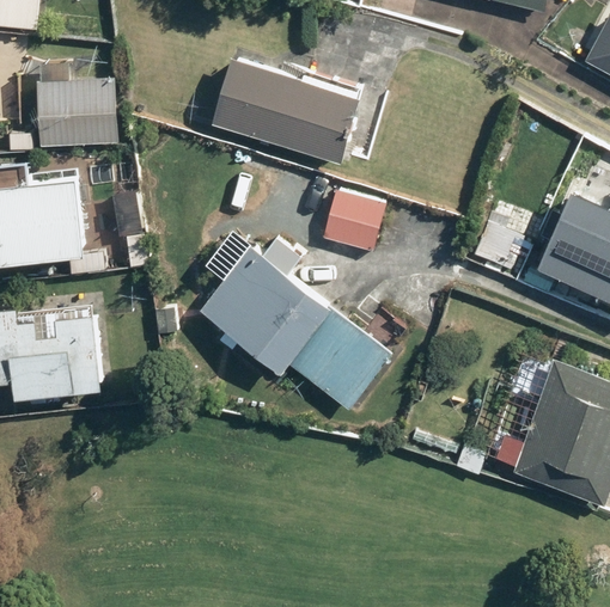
[(0,28),(37,31),(40,0),(0,0),(0,28)]
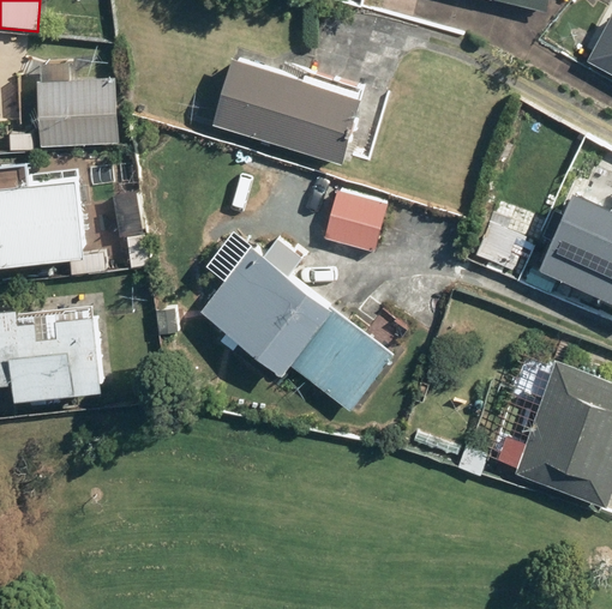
[(485,0),(543,13),(545,0),(485,0)]
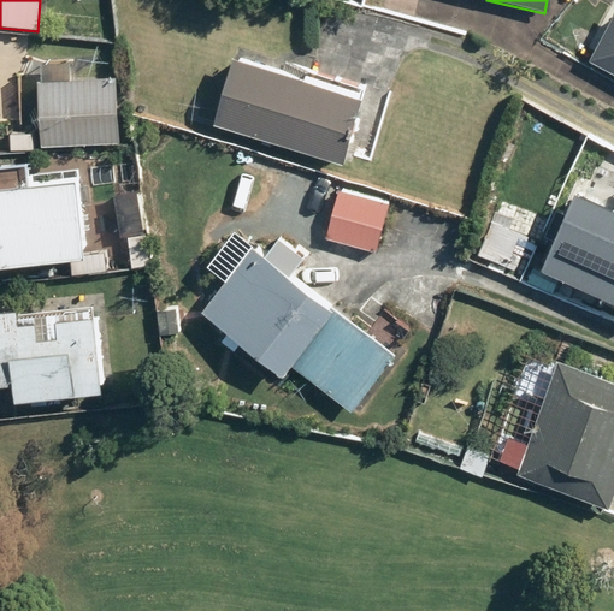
[(613,11),(586,60),(613,76),(613,11)]
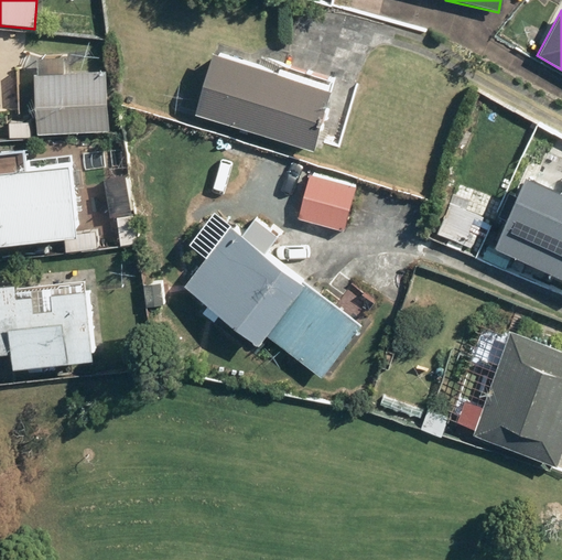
[(330,85),(215,51),(195,117),(311,151),(330,85)]
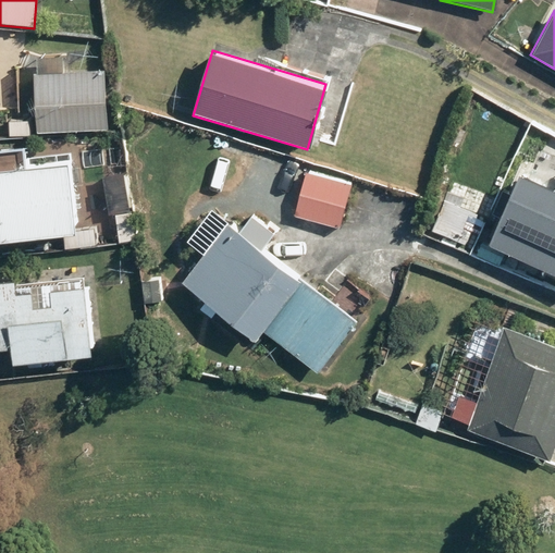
[(105,72),(34,74),(35,137),(107,135),(105,72)]
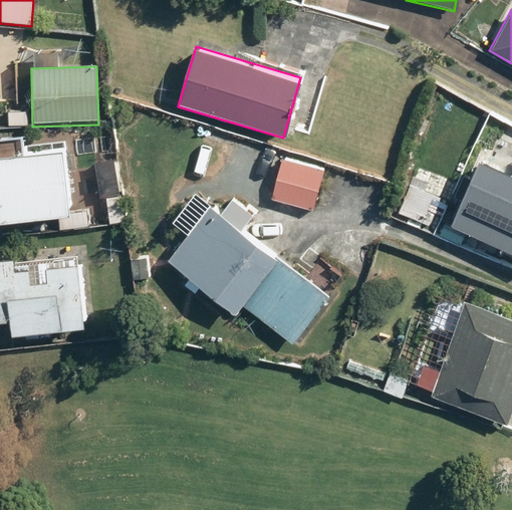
[(459,200),(448,224),(511,252),(511,150),(498,145),(490,164),(480,159),(470,181),(459,176),(450,197),(459,200)]
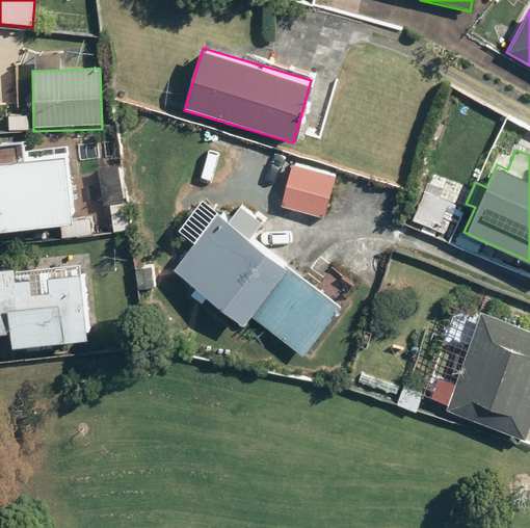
[(0,230),(60,225),(61,238),(90,235),(89,221),(73,223),(65,156),(0,162),(0,230)]
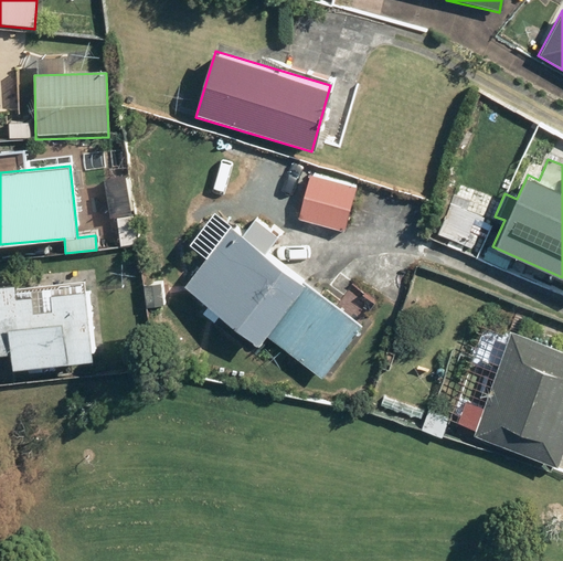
[(126,177),(102,180),(106,218),(114,217),(130,215),(126,177)]
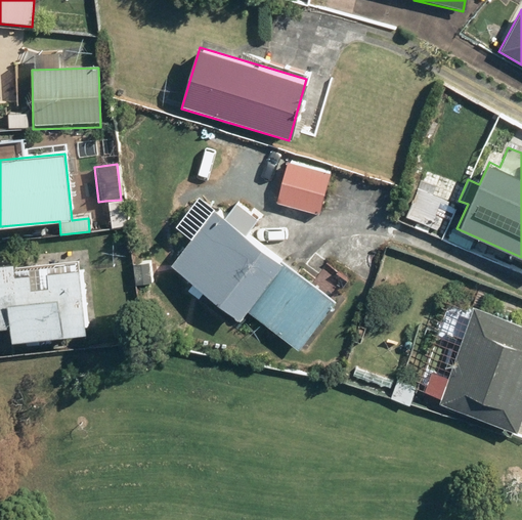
[(330,174),(288,165),(278,204),(321,213),(330,174)]
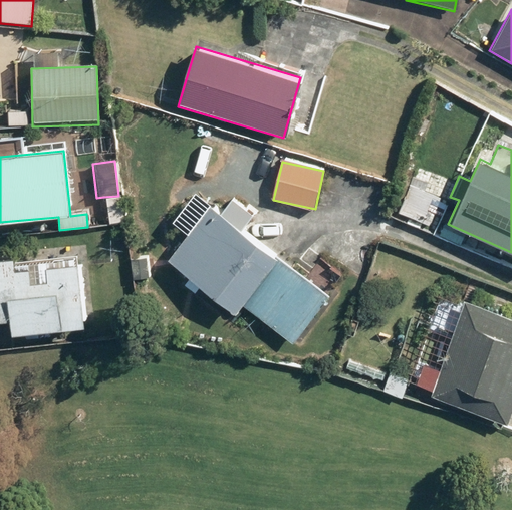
[(249,194),(228,221),(210,207),(166,265),(238,320),(246,309),(292,344),(342,279),(318,261),(305,279),(243,231),(263,205),(249,194)]
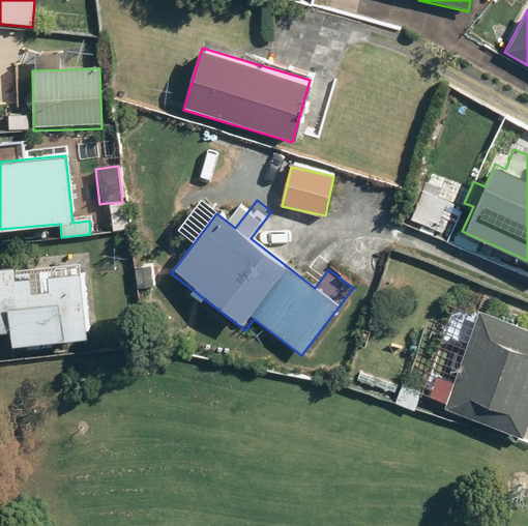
[(122,202),(107,203),(111,234),(125,233),(122,202)]
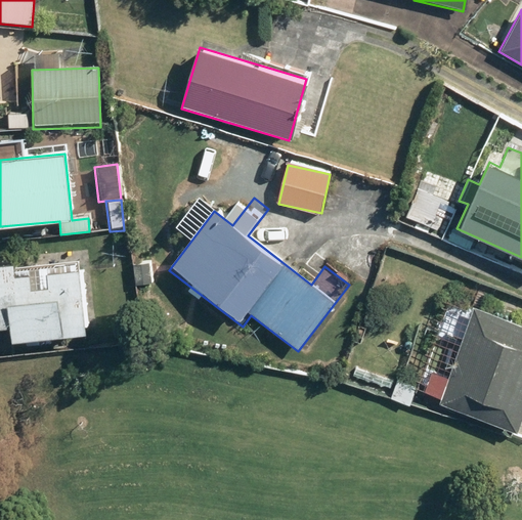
[(14,263),(0,264),(0,328),(10,328),(11,341),(88,336),(84,265),(15,269),(14,263)]
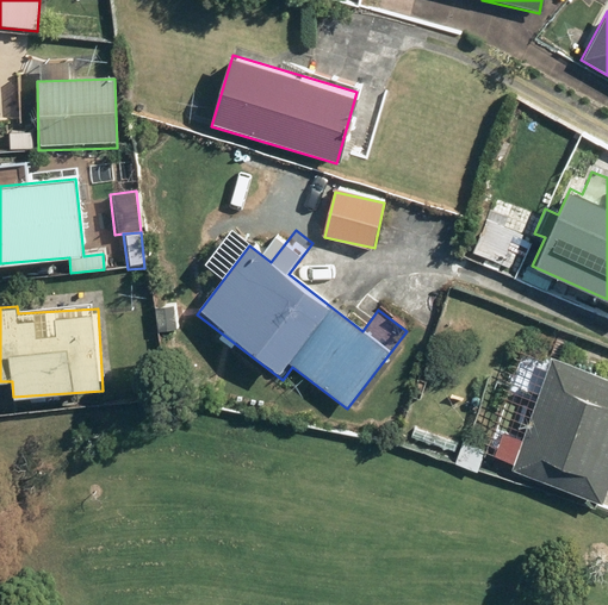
[(504,392),(537,403),(513,468),(602,499),(607,481),(607,376),(521,347),(504,392)]
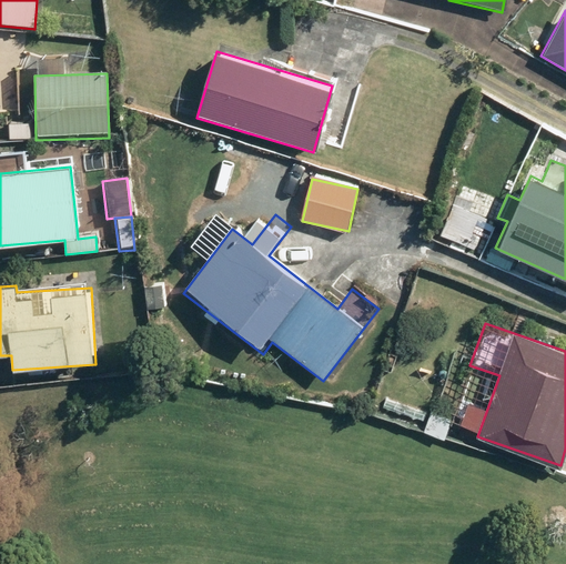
All buildings are outlined.
